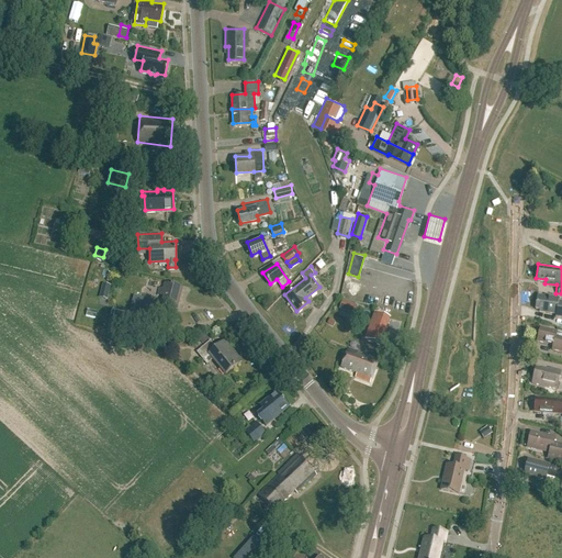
[(100,291),(108,293),(111,282),(103,280),(100,291)]
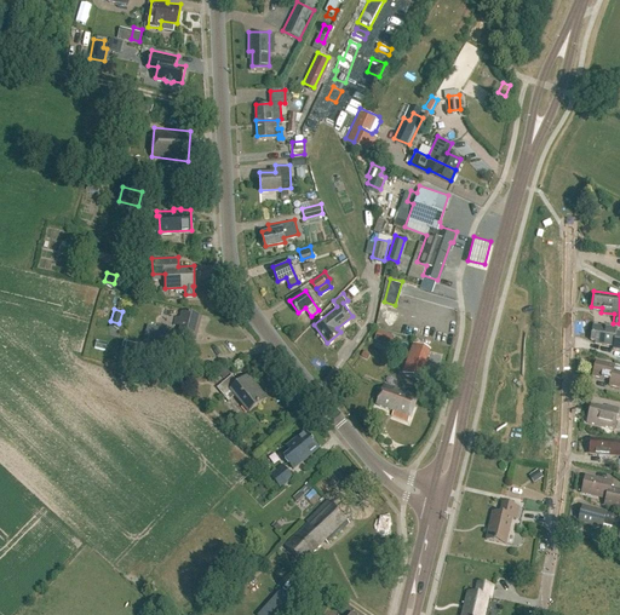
[(195,337),(200,314),(181,309),(178,319),(181,320),(177,332),(195,337)]
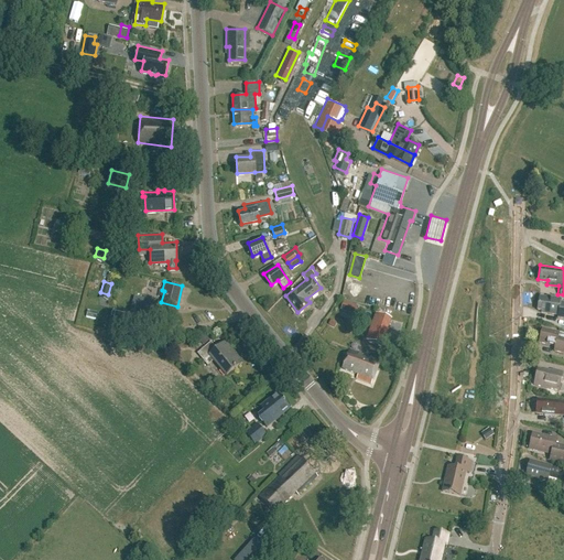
[(545,295),(539,294),(539,291),(537,308),(549,310),(548,311),(557,313),(557,315),(563,316),(563,301),(560,301),(560,298),(553,297),(554,293),(545,292),(545,295)]
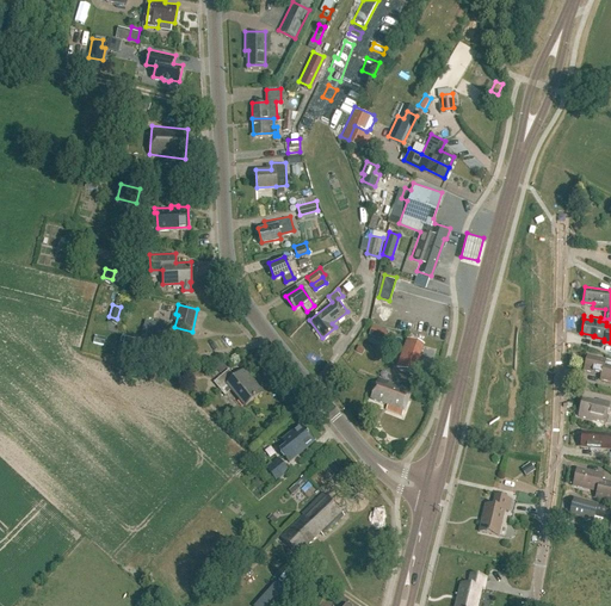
[(162,333),(165,322),(144,317),(142,328),(162,333)]
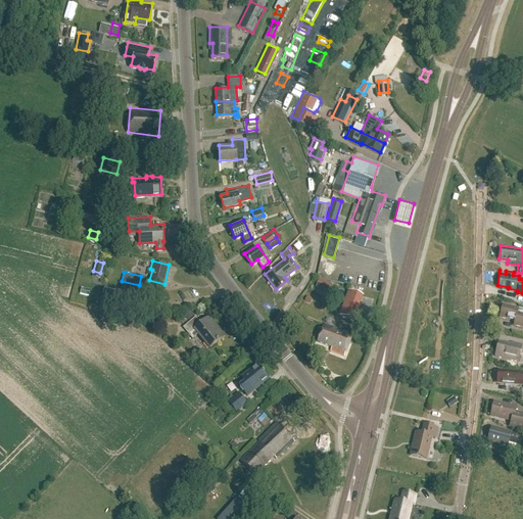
[(102,289),(105,290),(103,298),(114,301),(119,288),(106,285),(103,285),(102,289)]
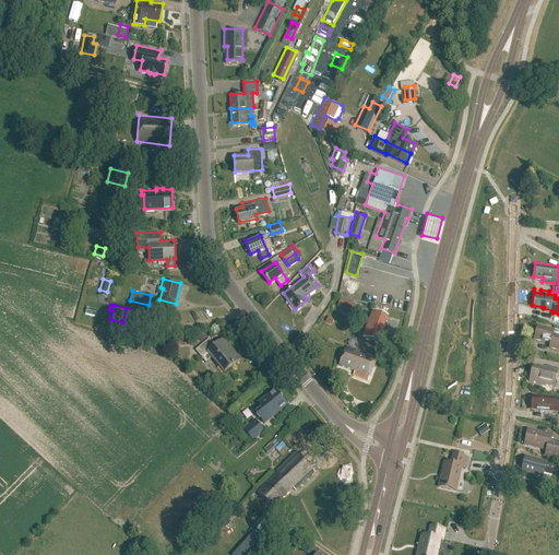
[(364,333),(378,339),(384,319),(370,315),(364,333)]
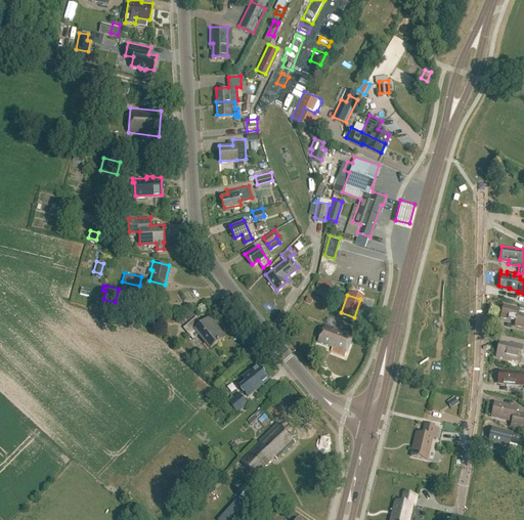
[(515,319),(514,322),(523,326),(523,319),(523,307),(519,307),(503,303),(500,315),(515,319)]
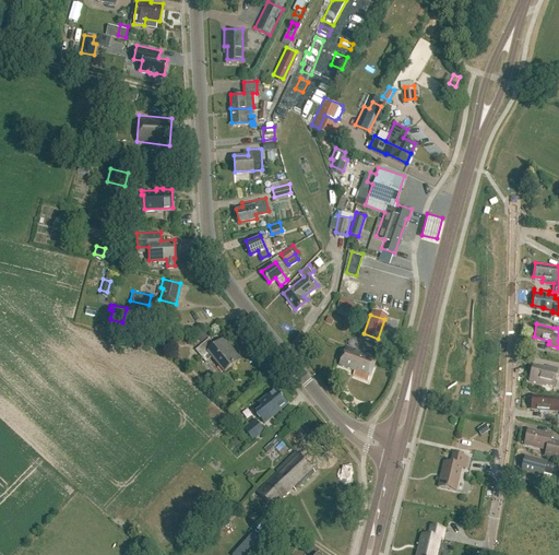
[(213,343),(207,337),(194,347),(205,361),(211,355),(223,369),(236,358),(227,347),(229,346),(221,337),(213,343)]
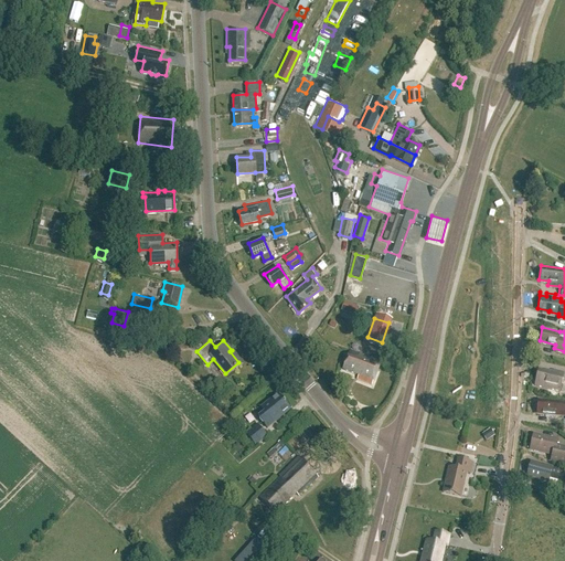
[(372,381),(380,359),(350,348),(343,367),(358,372),(356,376),(372,381)]
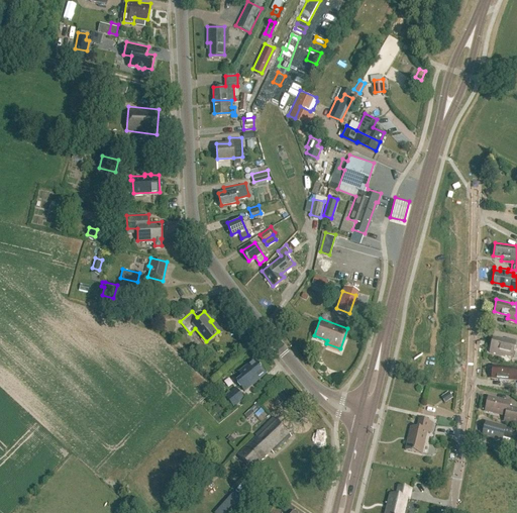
[(505,338),(493,335),(489,349),(512,354),(515,338),(507,336),(505,338)]
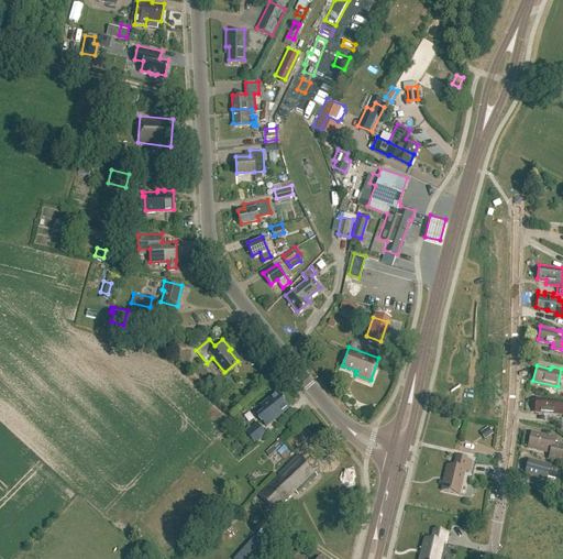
[(267,424),(288,406),(276,392),(261,404),(265,408),(258,414),(267,424)]
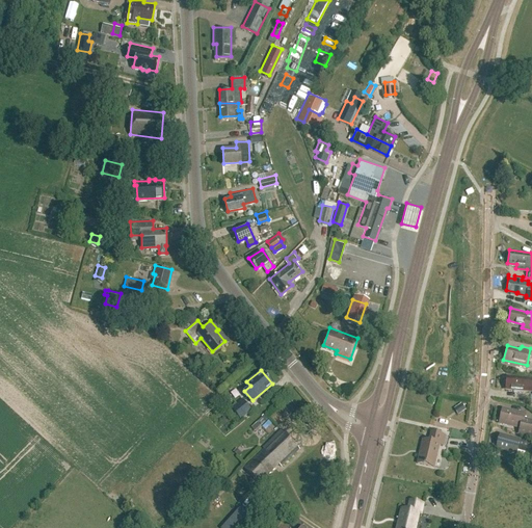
[(522,390),(522,388),(531,388),(531,376),(523,376),(523,375),(506,374),(506,377),(505,377),(504,383),(505,383),(505,387),(513,388),(513,389),(522,390)]
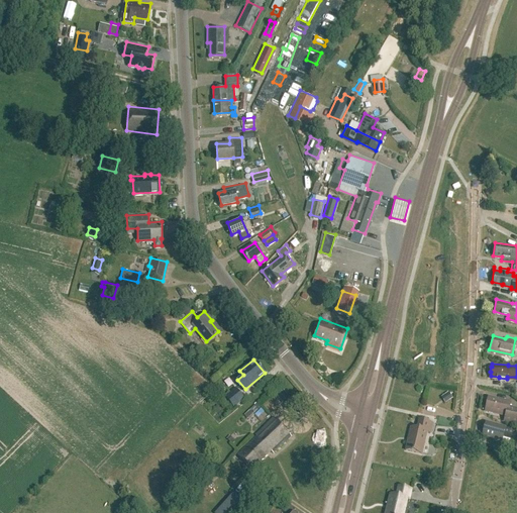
[(234,406),(244,397),(236,387),(226,395),(234,406)]
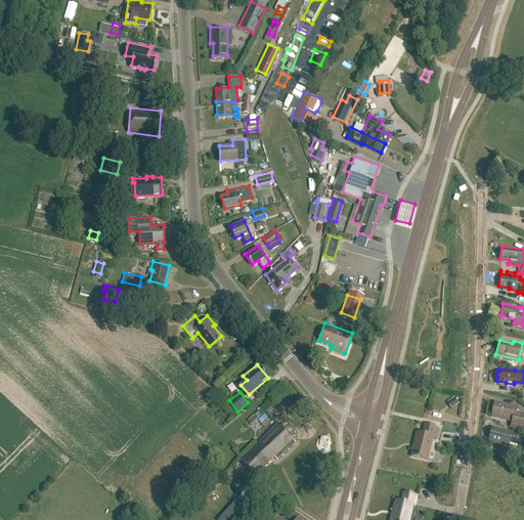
[(454,395),(449,398),(453,404),(459,400),(454,395)]
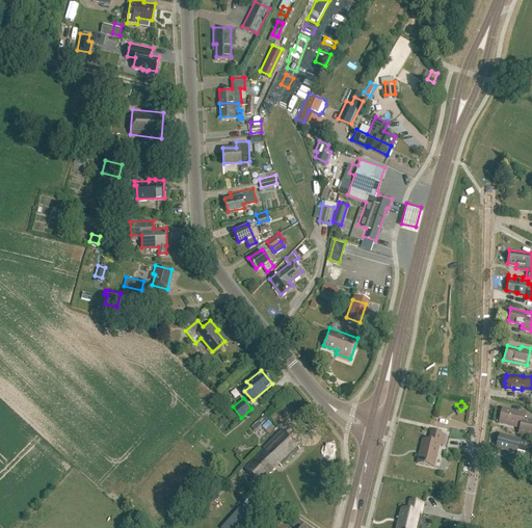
[(531,433),(531,430),(531,421),(524,420),(525,413),(502,407),(499,420),(520,425),(519,430),(531,433)]
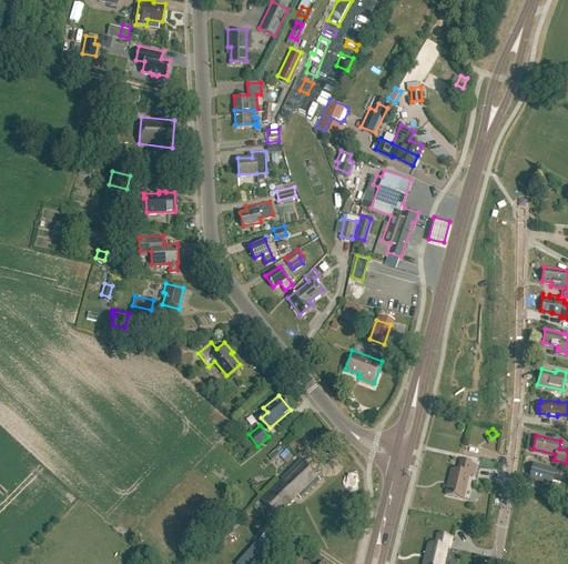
[(279,497),(285,505),(297,494),(300,496),(320,477),(300,456),(280,475),(282,477),(280,480),(287,487),(279,497)]
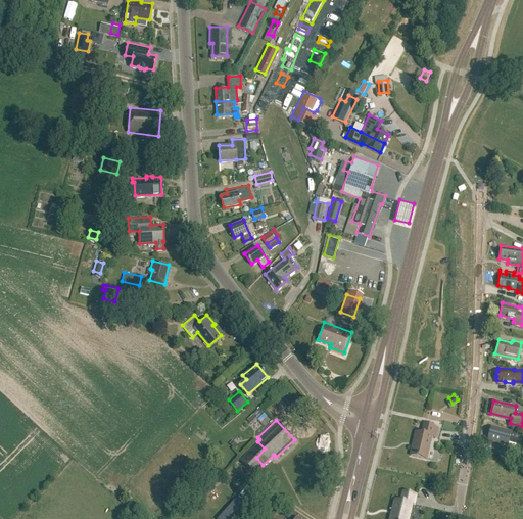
[(435,435),(437,425),(424,422),(422,431),(416,430),(410,453),(426,457),(431,434),(435,435)]
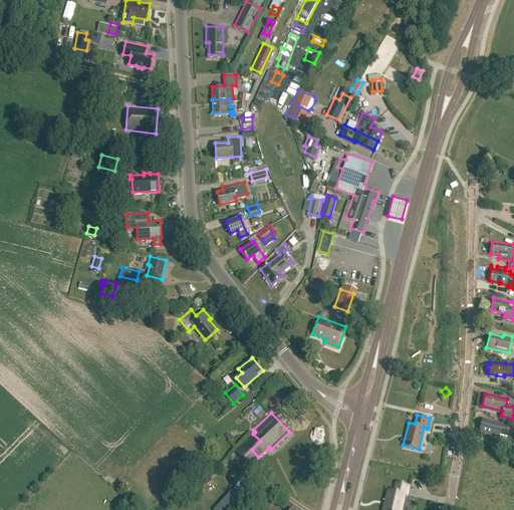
[(513,447),(513,430),(510,430),(511,426),(502,423),(483,417),(479,430),(498,436),(498,438),(506,440),(505,443),(509,444),(509,446),(513,447)]
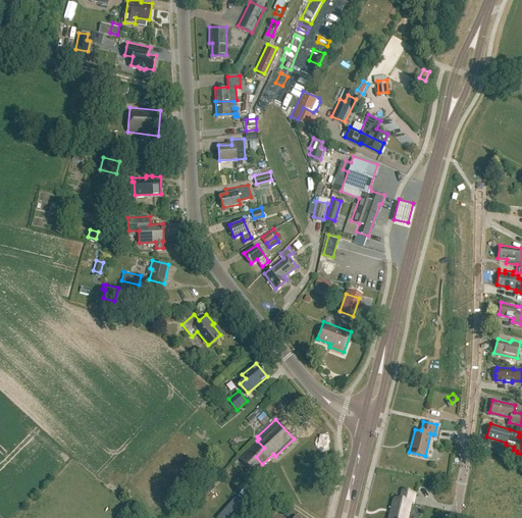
[(254,472),(262,464),(256,457),(264,448),(257,441),(240,457),(254,472)]
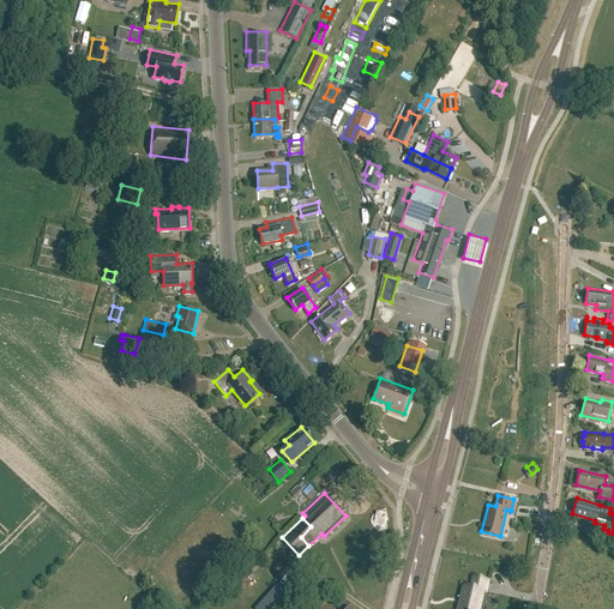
[(487,590),(489,578),(474,574),(470,586),(464,584),(457,608),(477,608),(482,589),(487,590)]
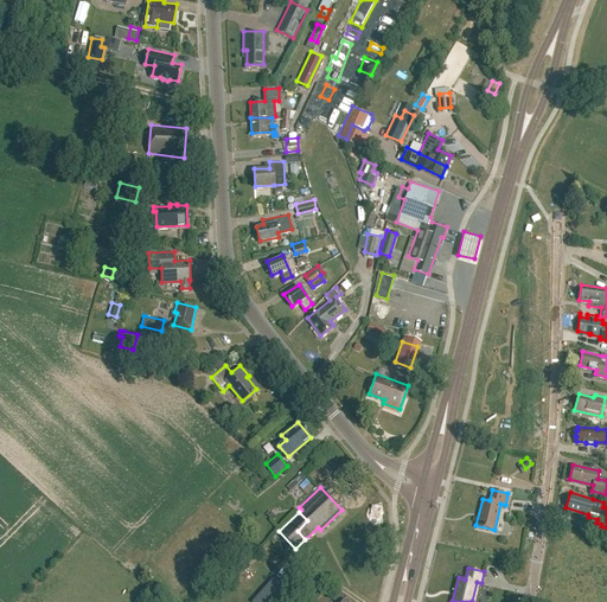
[(266,601),(273,601),(288,586),(280,580),(262,599),(266,601)]
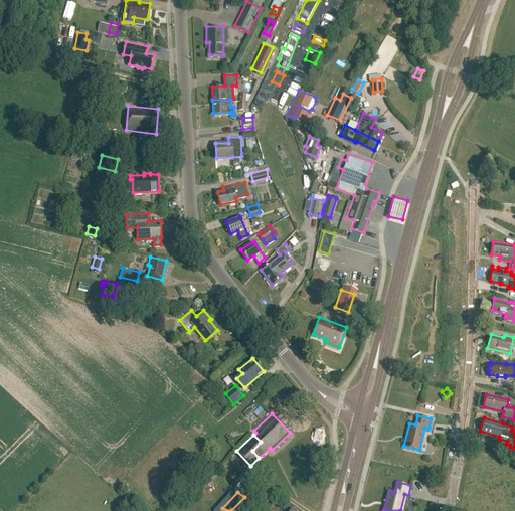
[(297,510),(293,508),(294,506),(286,500),(282,507),(286,509),(284,510),(297,510)]
